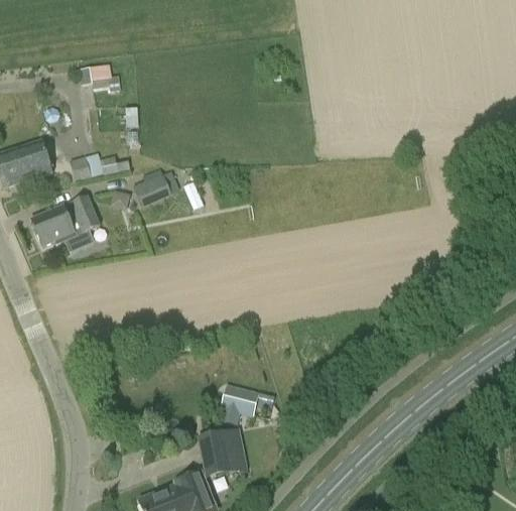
[(110,65),(79,68),(81,85),(92,84),(92,89),(109,87),(110,90),(120,89),(118,75),(111,76),(110,65)]
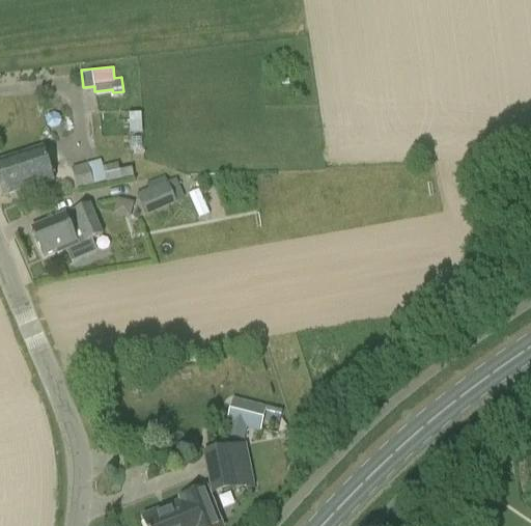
[(53,177),(43,144),(0,158),(0,186),(2,193),(53,177)]
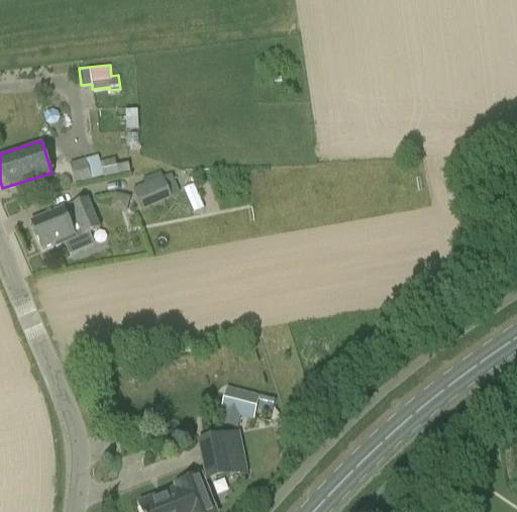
[(70,161),(75,181),(130,168),(128,160),(116,163),(114,156),(99,159),(98,154),(70,161)]
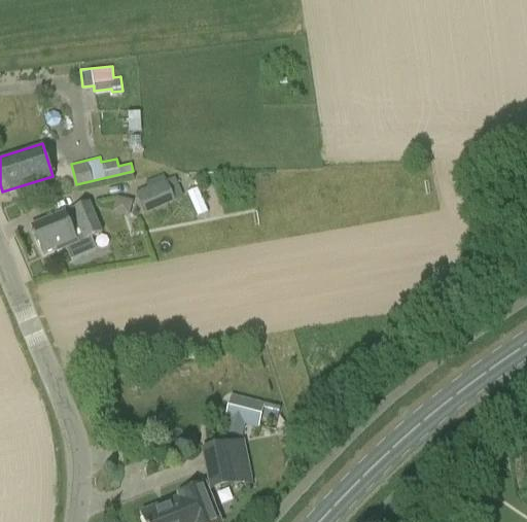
[(136,189),(145,211),(184,195),(175,173),(165,178),(163,172),(146,178),(149,183),(136,189)]
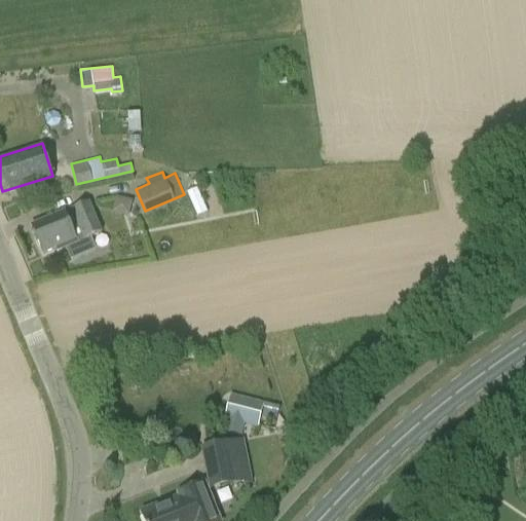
[(116,211),(132,211),(133,193),(116,193),(116,211)]
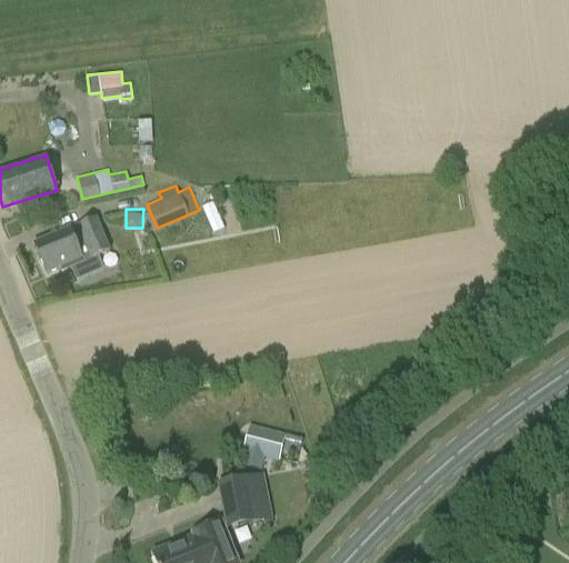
[(97,215),(71,225),(33,241),(46,271),(60,264),(61,268),(85,259),(85,258),(110,248),(97,215)]
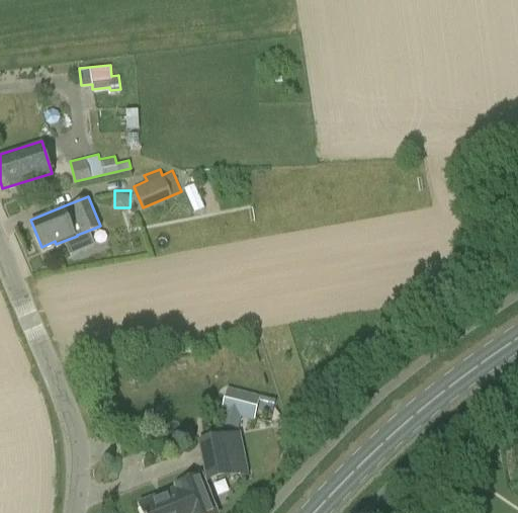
[(260,394),(227,386),(221,410),(254,418),(260,394)]
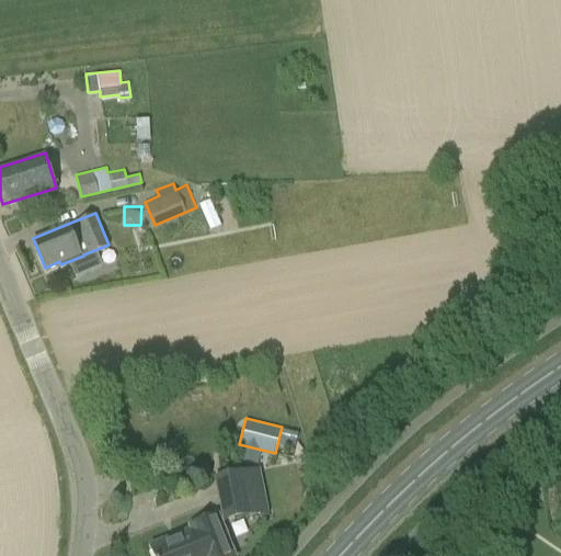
[(214,475),(224,520),(268,510),(260,465),(214,475)]
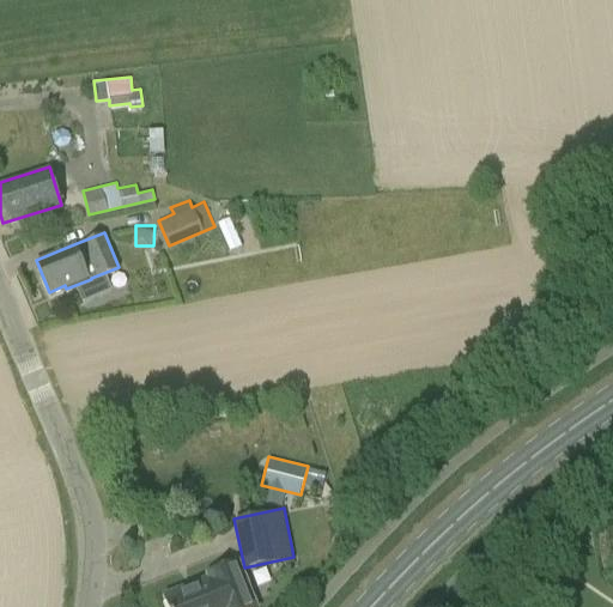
[(258,606),(240,558),(205,570),(207,577),(165,594),(170,606),(258,606)]
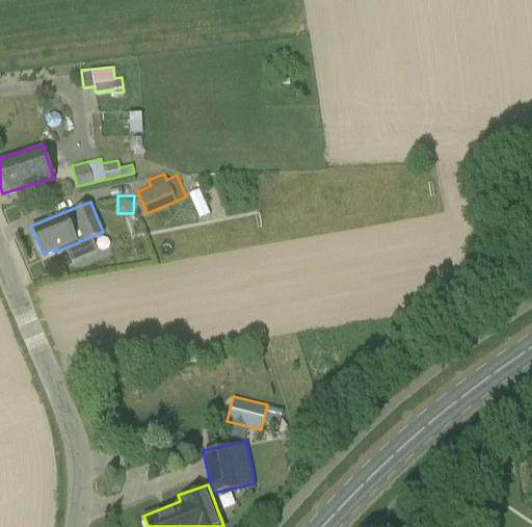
All buildings are outlined.
